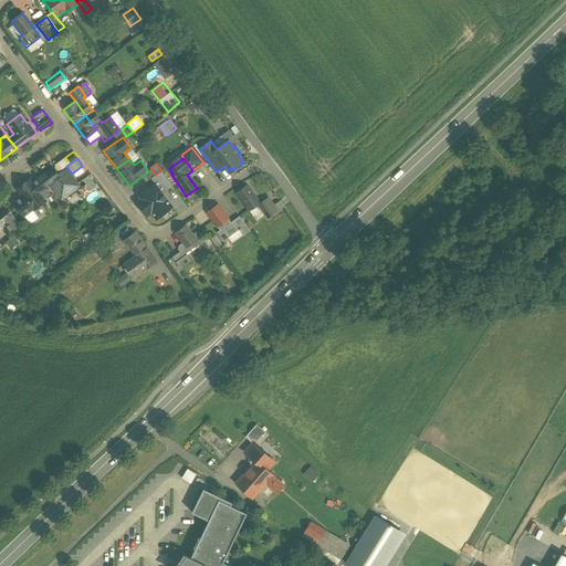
[(72,174),(66,166),(56,173),(61,178),(46,188),(55,201),(80,184),(72,174)]
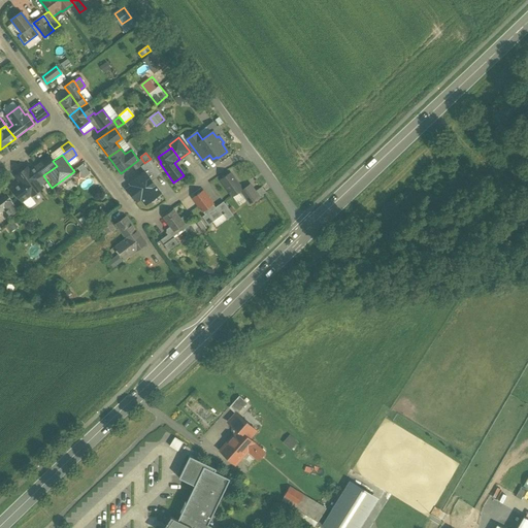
[(53,161),(48,156),(35,166),(43,175),(57,166),(53,161)]
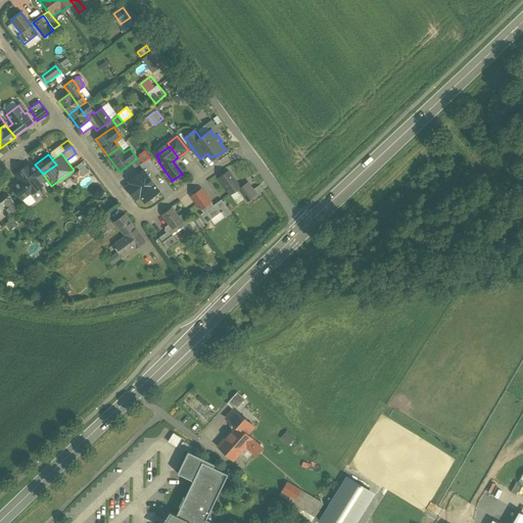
[(160,173),(149,157),(143,161),(139,164),(150,180),(160,173)]
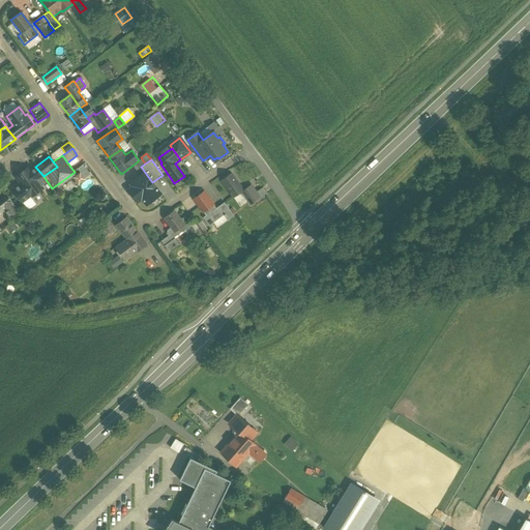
[(32,169),(28,164),(13,174),(20,181),(10,187),(22,203),(45,186),(39,179),(32,169)]
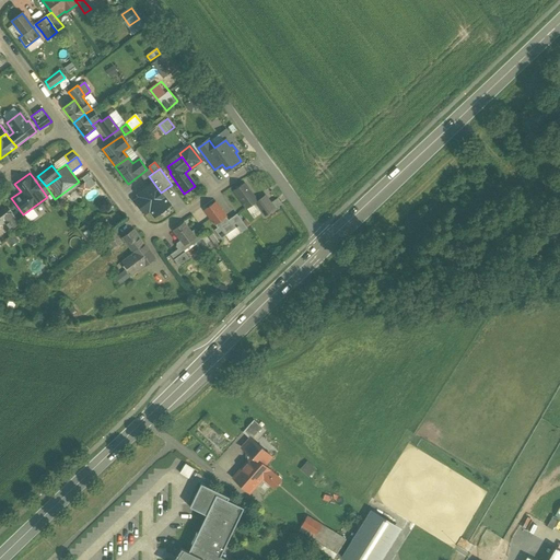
[(42,189),(46,186),(37,176),(34,178),(42,189)]
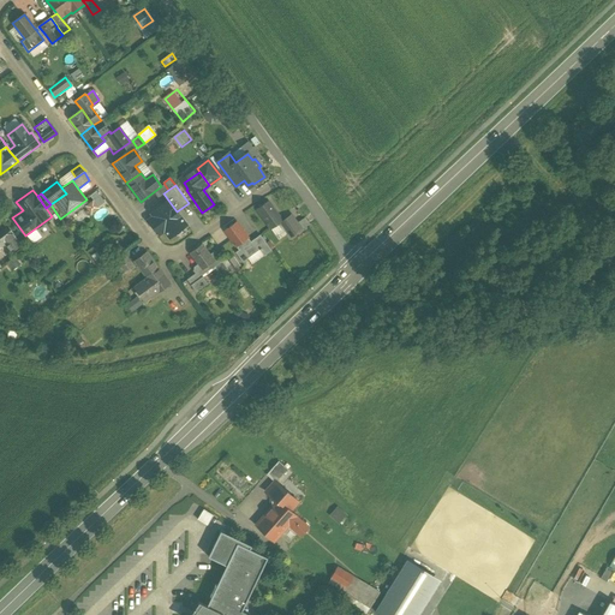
[(282,221),(268,201),(257,209),(272,230),(281,222),(282,221)]
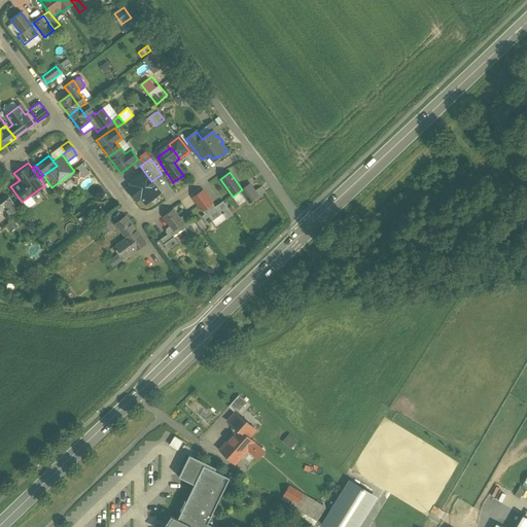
[(145,181),(135,188),(145,202),(155,195),(145,181)]
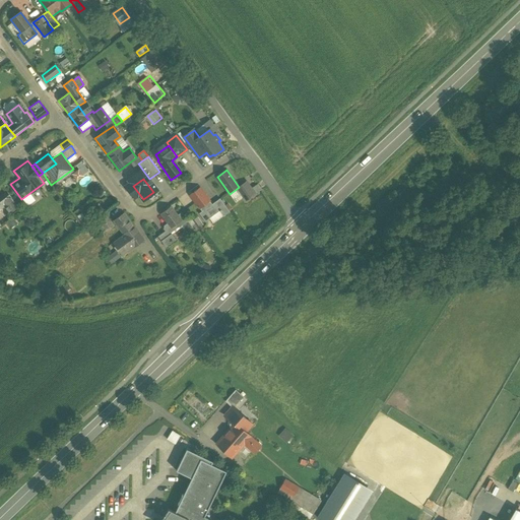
[(246,188),(243,184),(239,187),(238,188),(243,196),(249,192),(246,188)]
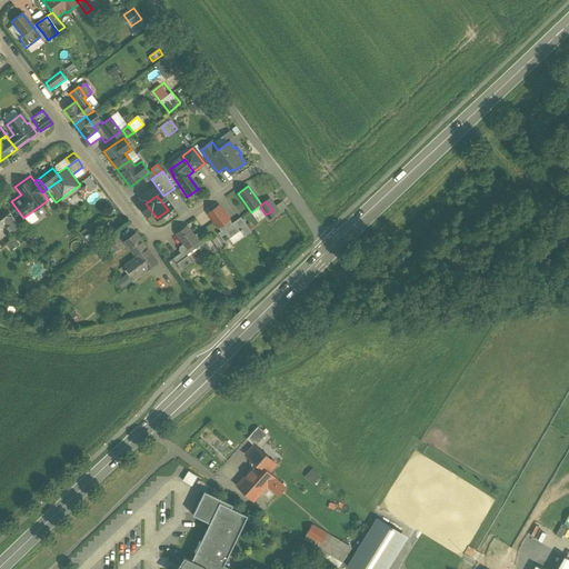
[(280,212),(272,202),(269,206),(272,210),(266,215),(270,220),(280,212)]
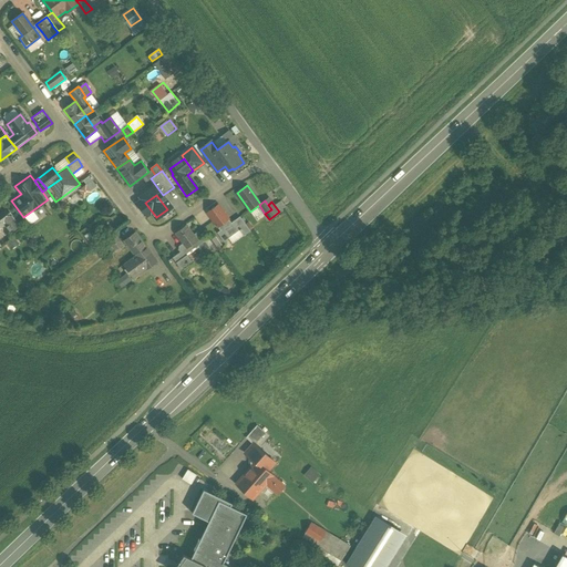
[(232,224),(218,205),(207,213),(220,230),(217,233),(220,237),(226,233),(229,237),(236,233),(229,225),(232,224)]
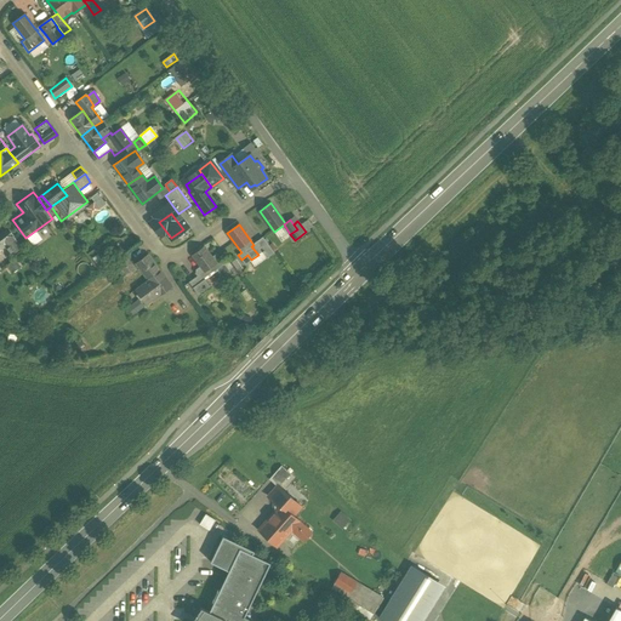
[(21,248),(7,231),(0,235),(0,238),(6,246),(12,255),(21,248)]
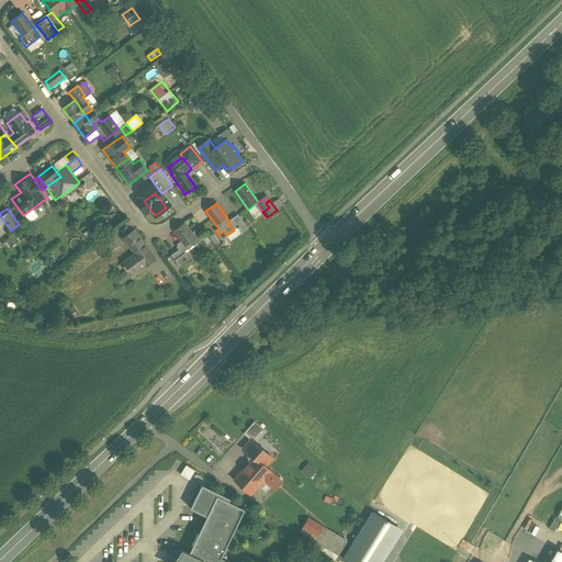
[(229,222),(227,223),(234,231),(237,228),(242,234),(248,229),(238,215),(229,222)]
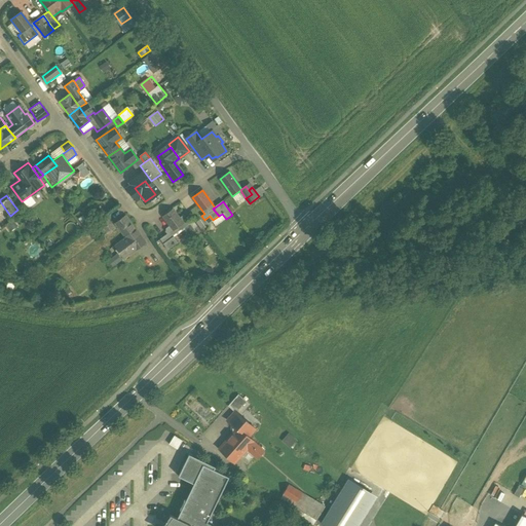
[(180,218),(173,210),(162,217),(170,226),(173,231),(171,232),(174,235),(174,236),(184,228),(182,225),(184,223),(180,218)]
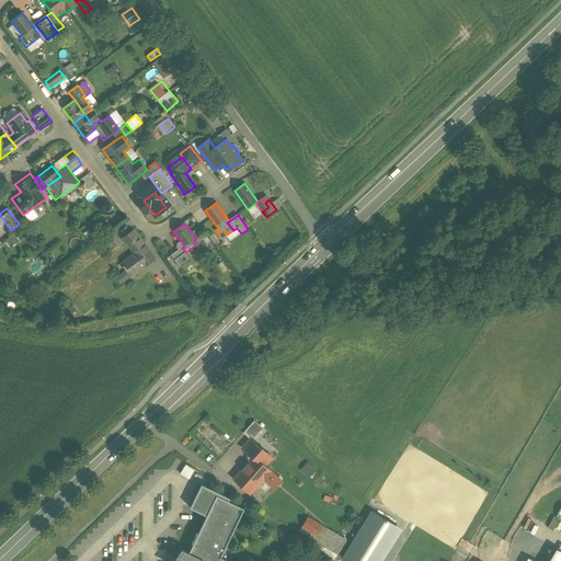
[(121,243),(111,229),(101,237),(105,242),(109,240),(115,248),(121,243)]
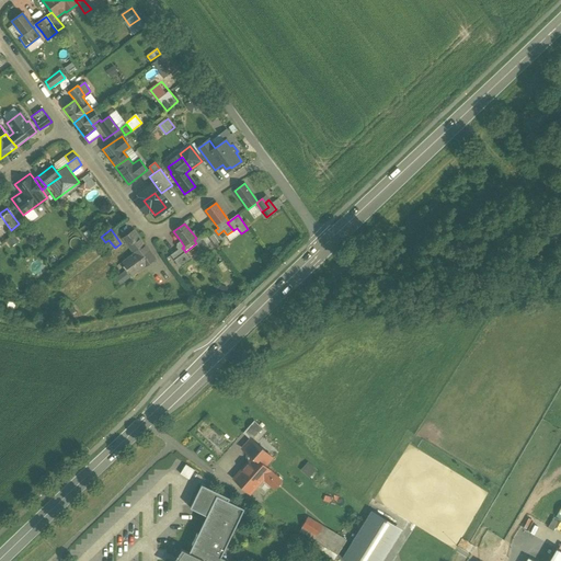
[(208,247),(196,229),(192,232),(196,238),(194,240),(196,243),(202,252),(208,247)]
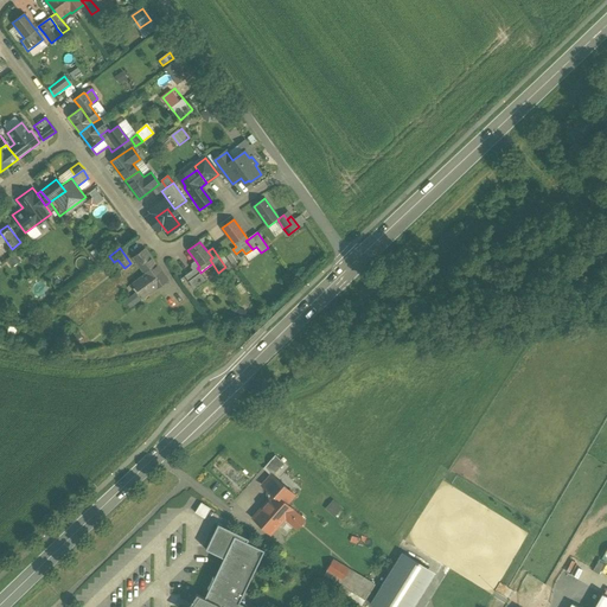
[(145,249),(133,259),(145,274),(157,264),(145,249)]
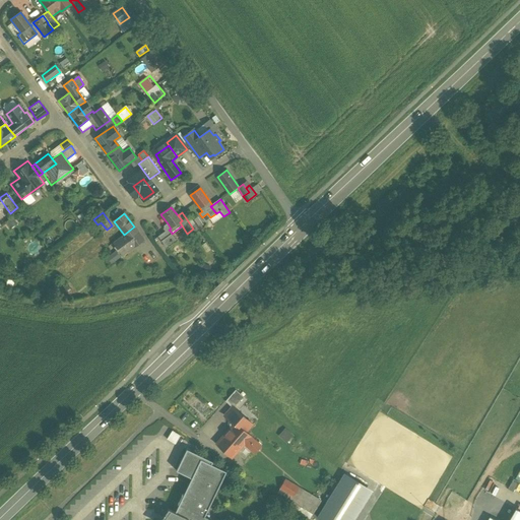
[(203,225),(197,216),(193,218),(200,228),(203,225)]
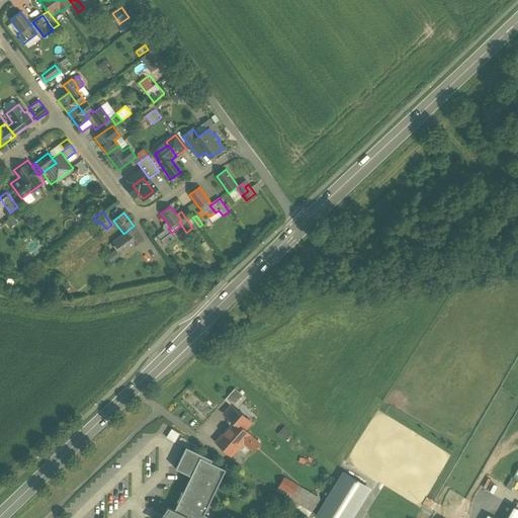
[(167,223),(164,225),(163,229),(165,231),(158,236),(166,247),(176,240),(171,233),(171,232),(168,229),(170,228),(167,223)]
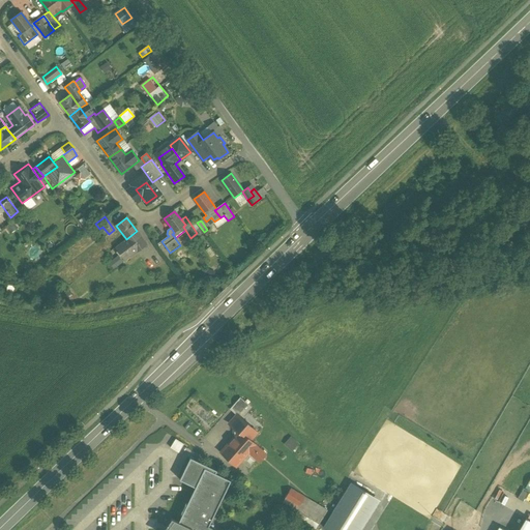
[(146,244),(137,231),(126,239),(137,253),(146,244)]
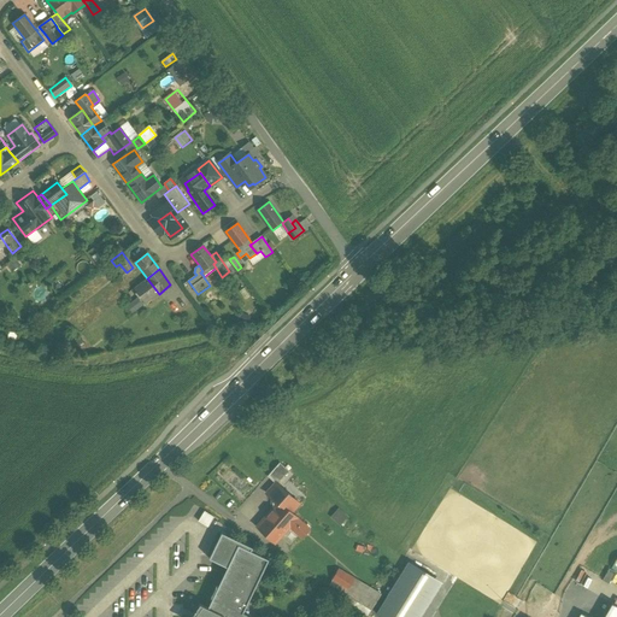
[(184,294),(178,286),(171,291),(178,299),(184,294)]
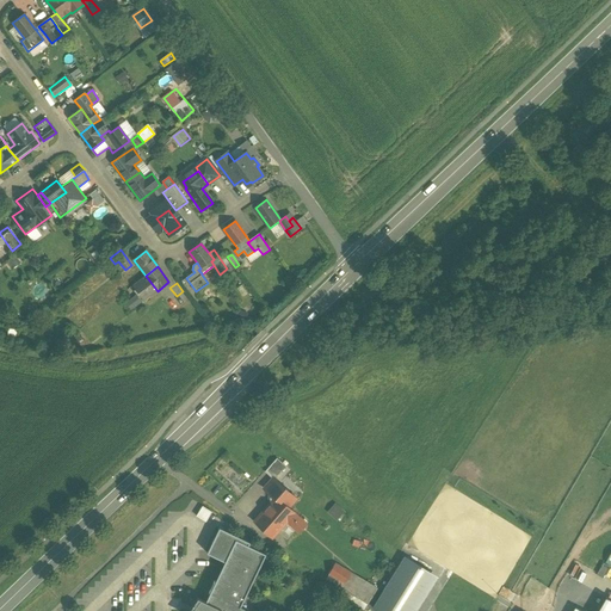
[(277,458),(265,471),(273,479),(275,480),(287,467),(277,458)]
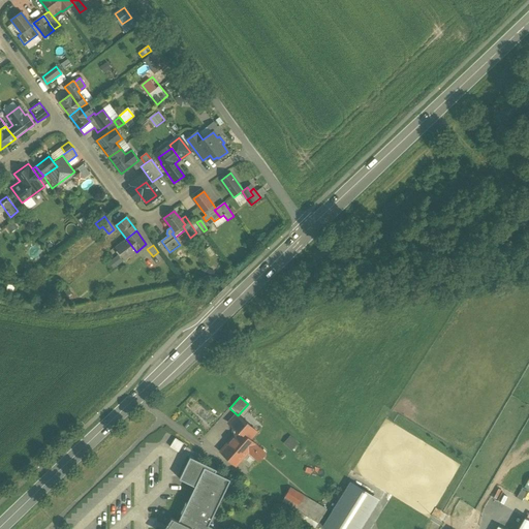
[(238,415),(237,414),(228,424),(234,428),(235,436),(240,430),(250,439),(256,432),(238,415)]
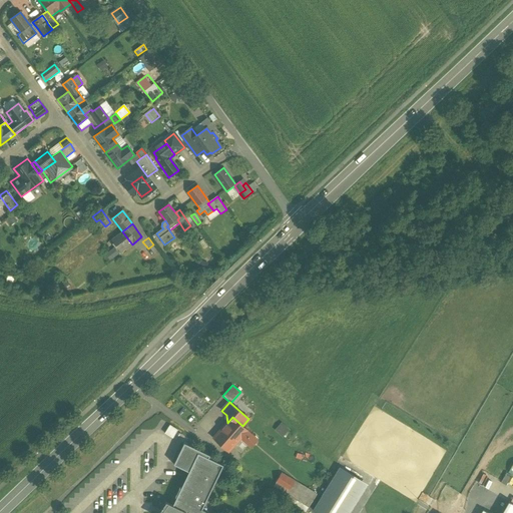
[(227,423),(213,438),(228,452),(240,439),(251,448),(259,440),(242,426),(232,417),(227,423)]
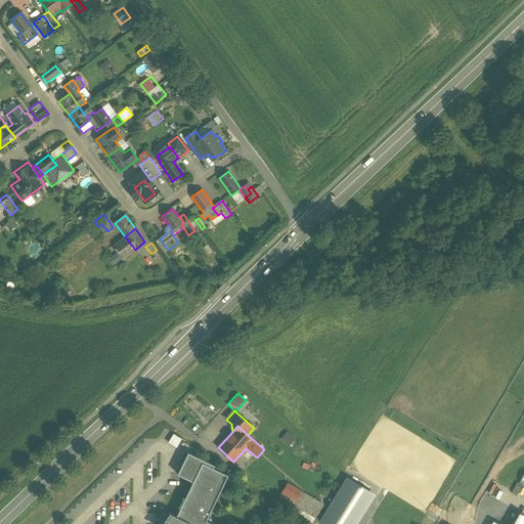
[(182,439),(174,434),(169,442),(177,447),(182,439)]
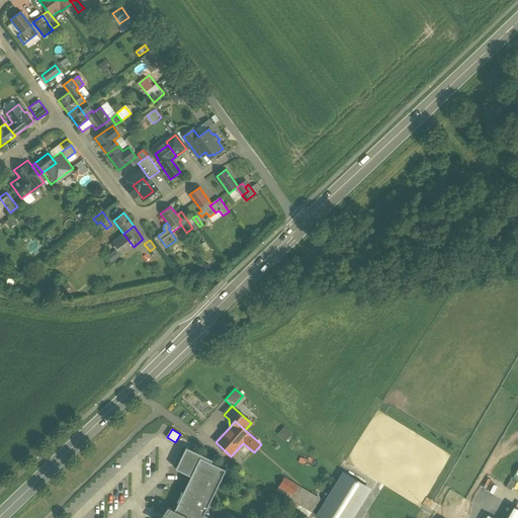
[(191,477),(183,493),(182,493),(177,502),(178,503),(174,510),(168,507),(167,508),(172,511),(169,517),(165,515),(163,517),(207,517),(208,516),(204,514),(226,469),(210,462),(212,459),(186,447),(176,469),(191,477)]
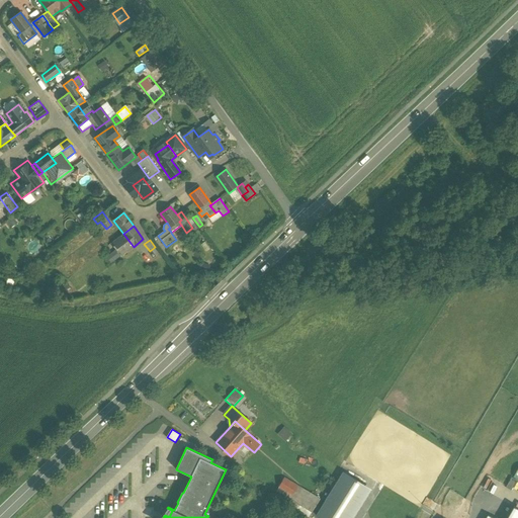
[(343,471),(316,515),(320,517),(351,517),(370,488),(343,471)]
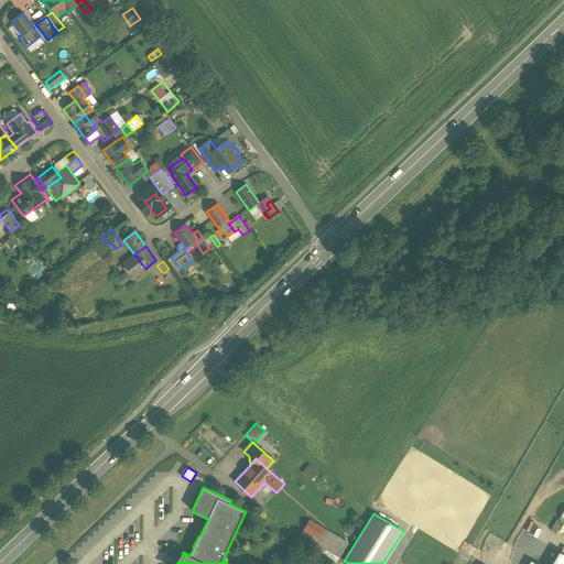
[(340,540),(324,530),(324,529),(310,520),(304,530),(304,531),(301,534),(339,559),(348,544),(340,540)]
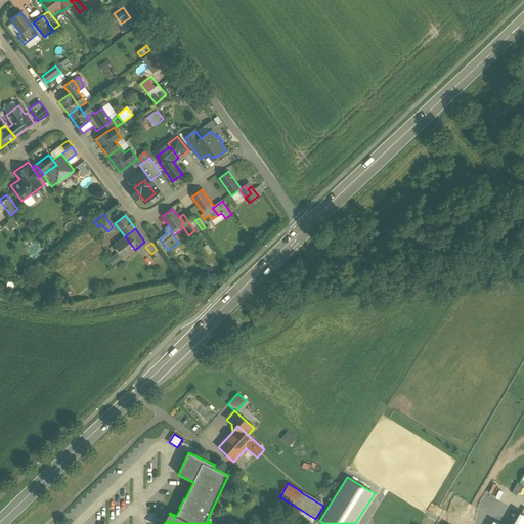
[(523,523),(523,515),(520,513),(513,523),(497,523),(493,521),(491,523),(523,523)]
